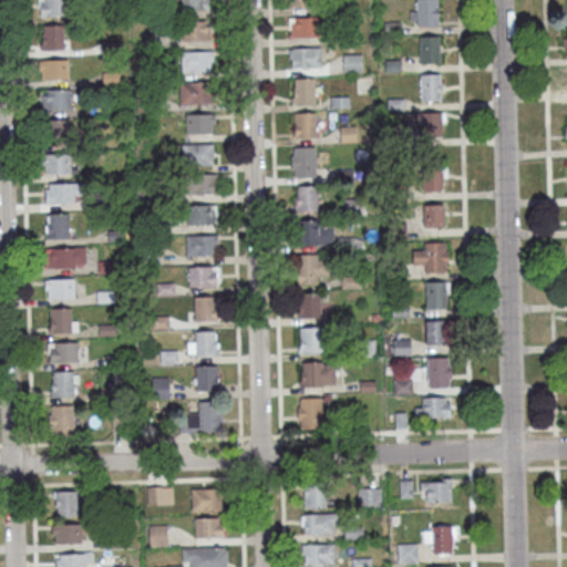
[(38,0),(39,16),(64,16),(64,0),(38,0)]
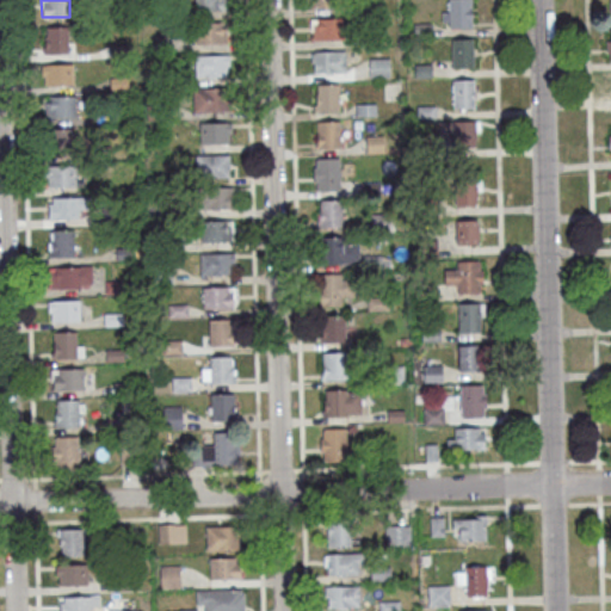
[(227,0),(228,10),(195,11),(195,0),(227,0)]
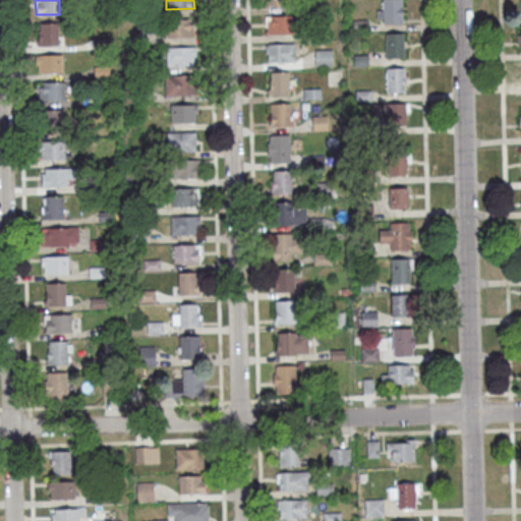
[(309,0),(325,0),(325,11),(310,12),(309,0)]
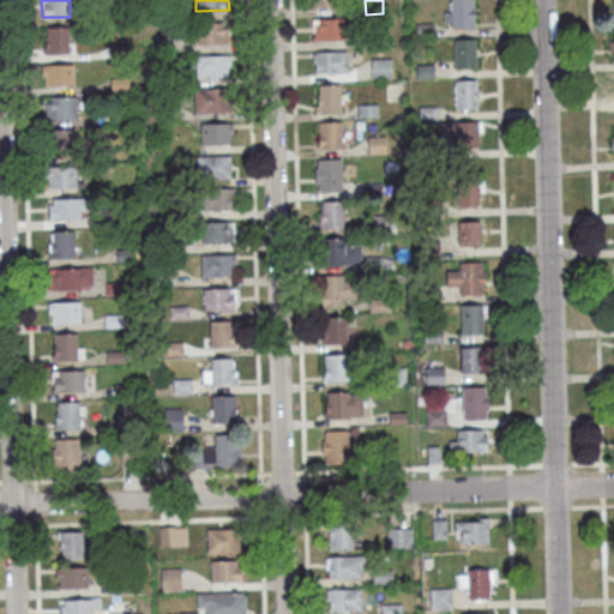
[(451,23),(444,23),(444,12),(451,12),(451,0),(474,0),(475,29),(452,29),(451,23)]
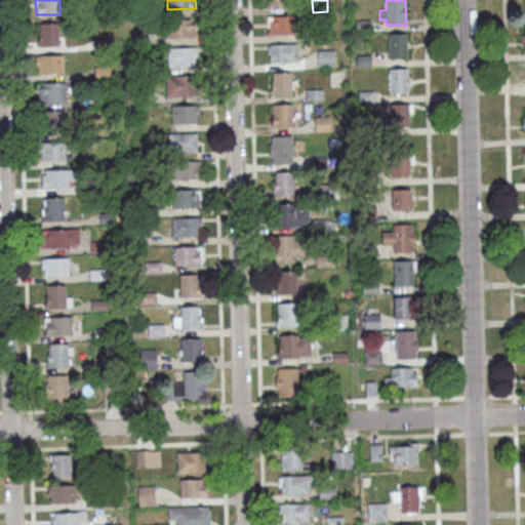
[(273,22),(273,16),(294,16),(294,35),(269,35),(269,22),(273,22)]
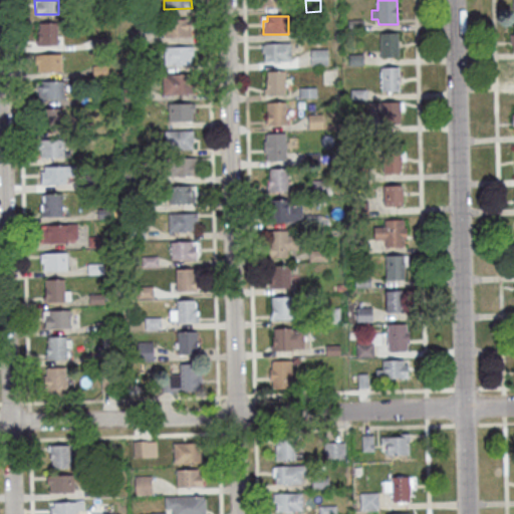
[(192,18),(193,35),(165,36),(165,19),(192,18)]
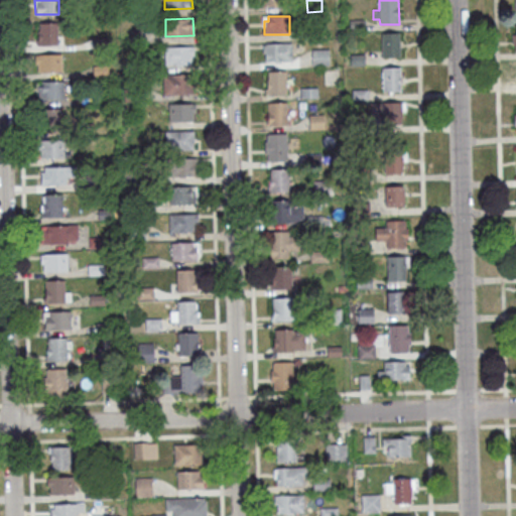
[(349,21),(365,20),(366,31),(350,31),(349,21)]
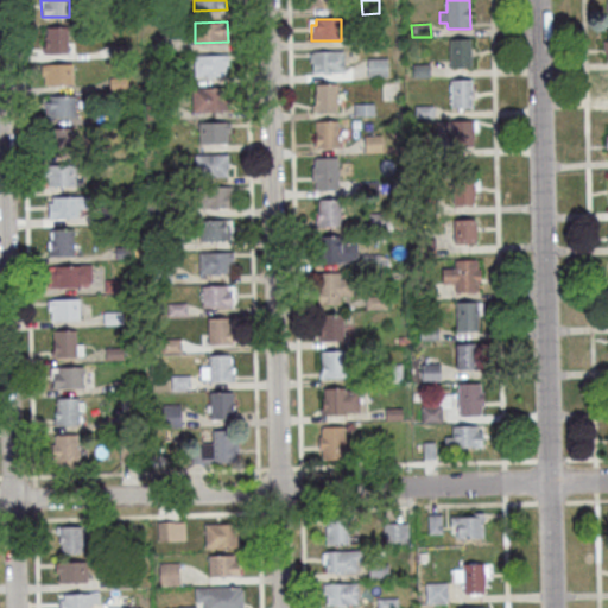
[(44,54),(68,54),(68,27),(44,27),(44,54)]
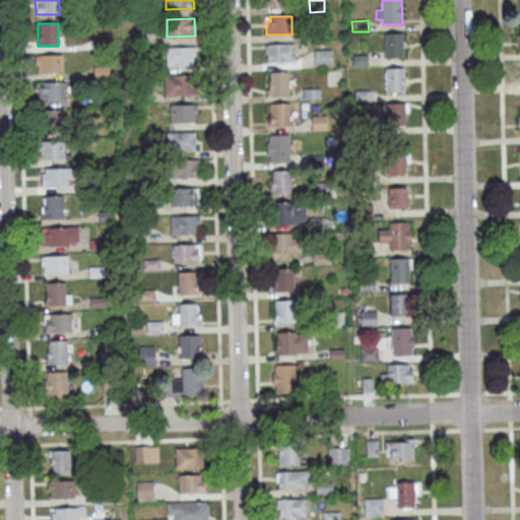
[(402,33),(403,58),(385,58),(384,33),(402,33)]
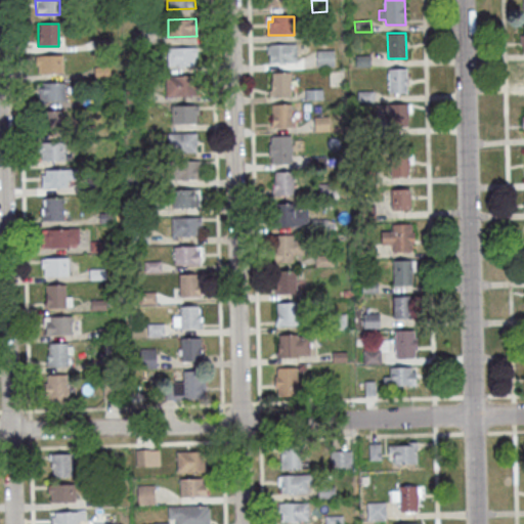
[(269,45),(296,44),(297,62),(270,63),(269,55),(267,55),(266,46),(269,46),(269,45)]
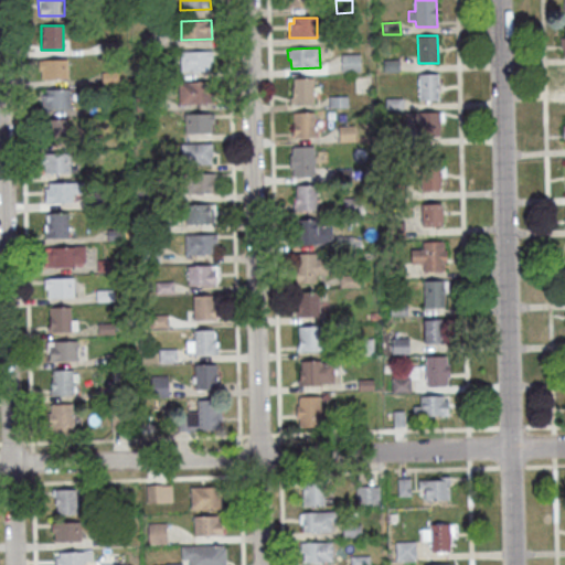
[(210,50),(211,70),(181,71),(180,51),(210,50)]
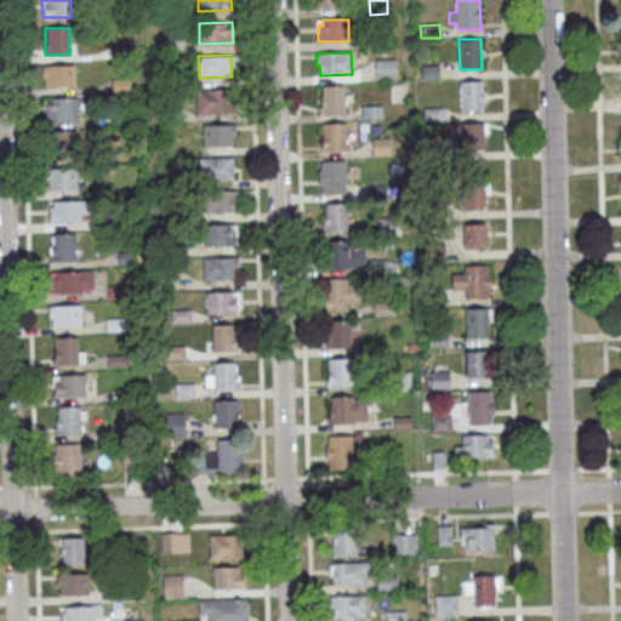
[(375,61),(396,60),(397,80),(376,81),(375,61)]
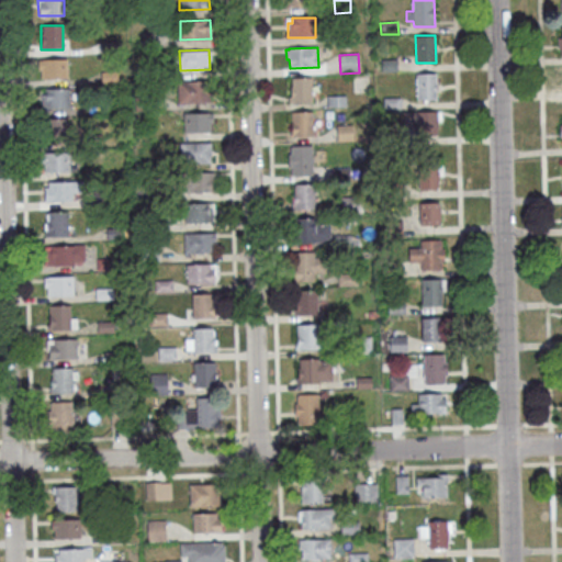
[(41,69),(42,78),(67,78),(67,58),(38,59),(38,69),(41,69)]
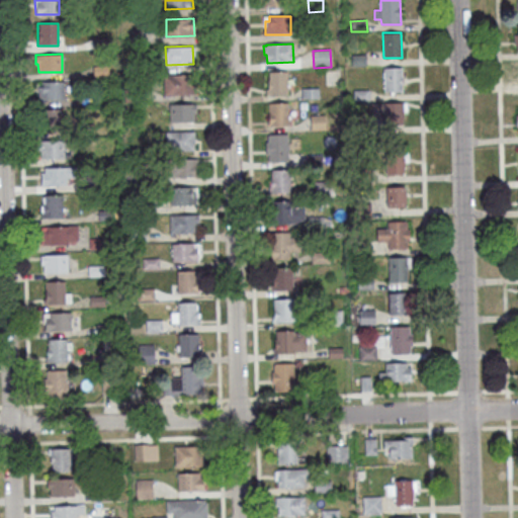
[(352,56),(365,56),(366,66),(353,67),(352,56)]
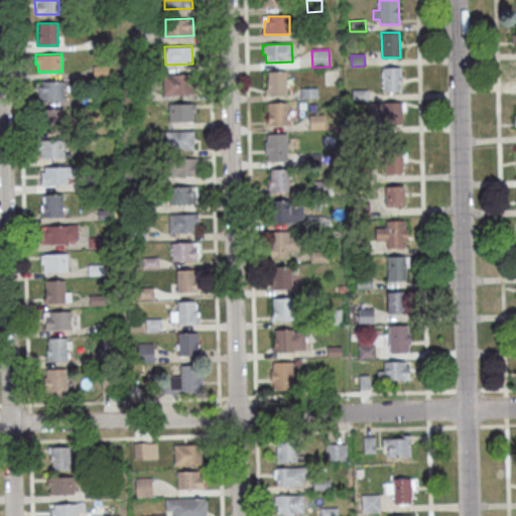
[(383,69),(401,68),(401,93),(383,93),(383,69)]
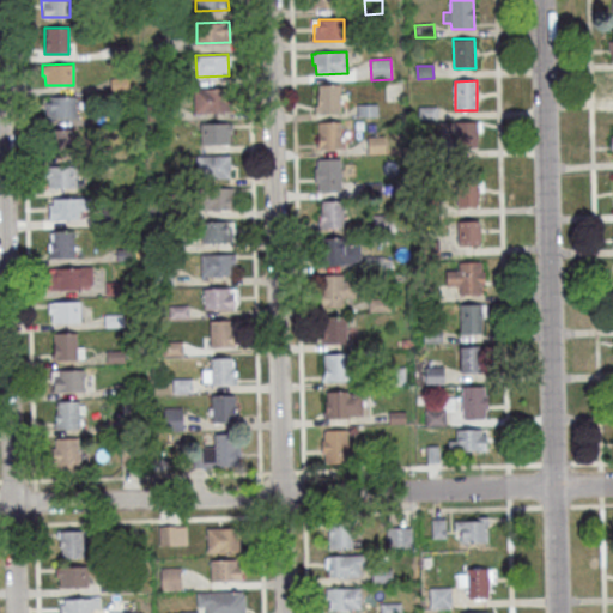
[(315,113),(315,107),(317,107),(317,95),(319,95),(319,85),(339,85),(340,113),(315,113)]
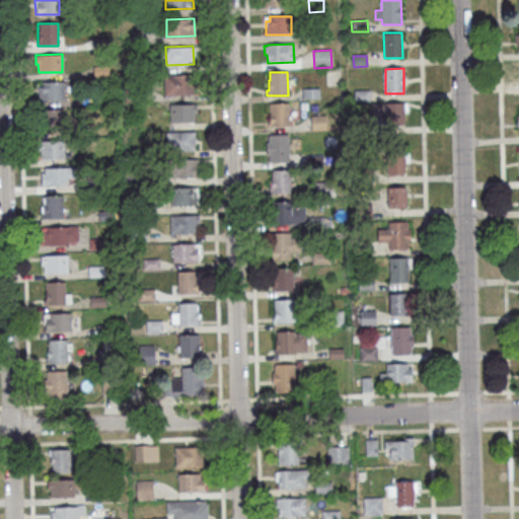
[(194,73),(195,93),(164,94),(163,74),(194,73)]
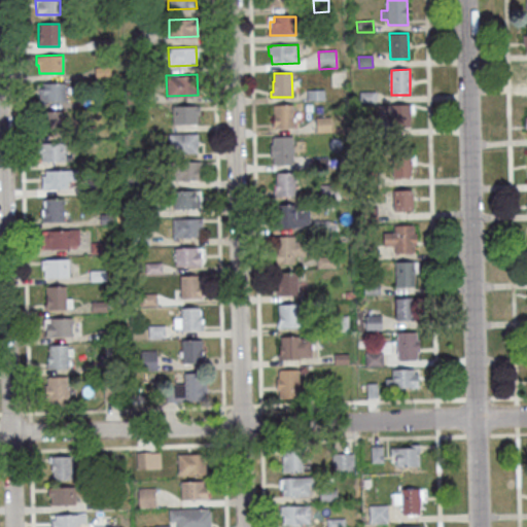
[(42,88),(42,83),(65,82),(65,101),(39,102),(38,88),(42,88)]
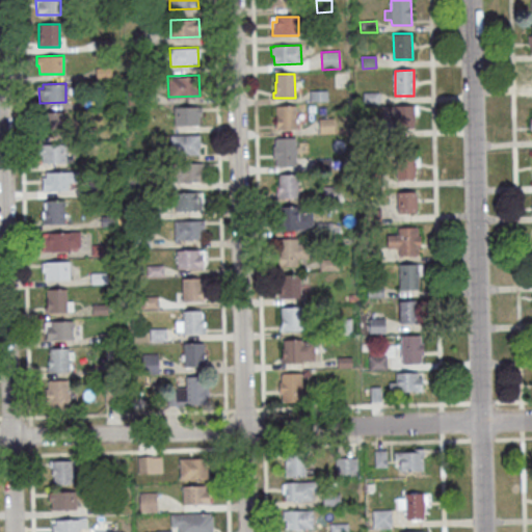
[(310,92),(327,91),(327,102),(310,103),(310,92)]
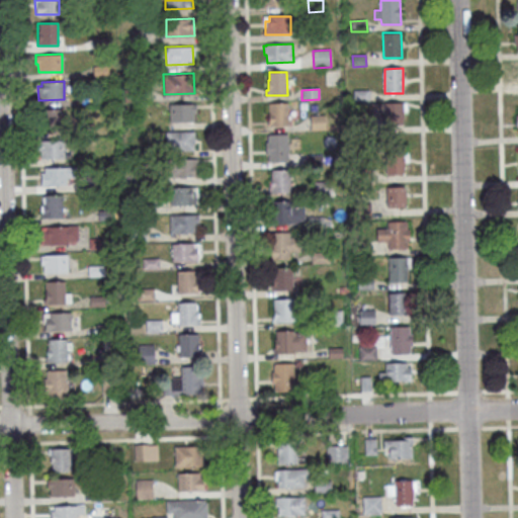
[(355,91),(369,91),(370,101),(355,102),(355,91)]
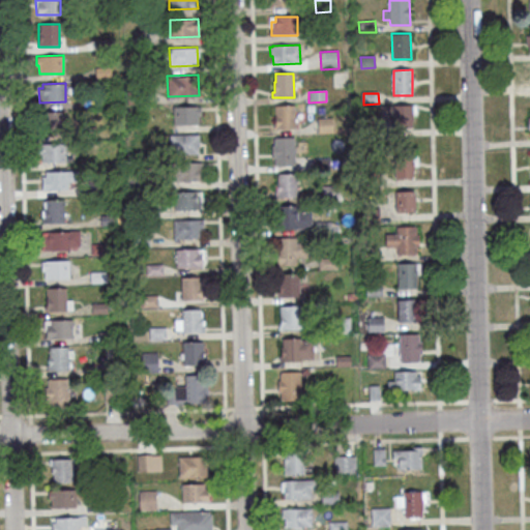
[(413,105),(413,128),(393,128),(393,106),(413,105)]
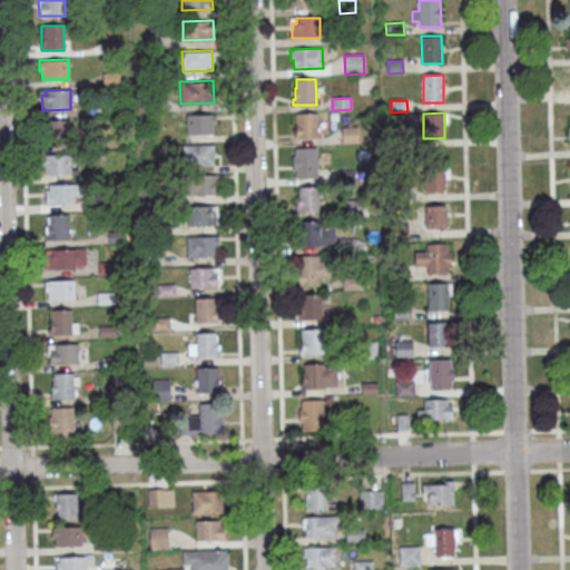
[(216,114),(217,124),(213,124),(213,133),(187,134),(186,115),(216,114)]
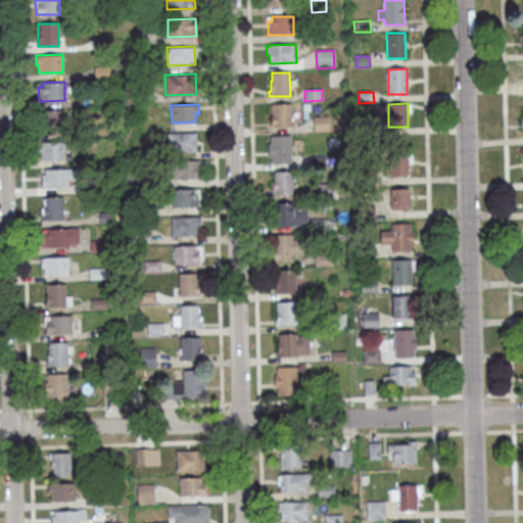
[(270,129),(270,122),(272,122),(271,105),(291,104),(291,129),(270,129)]
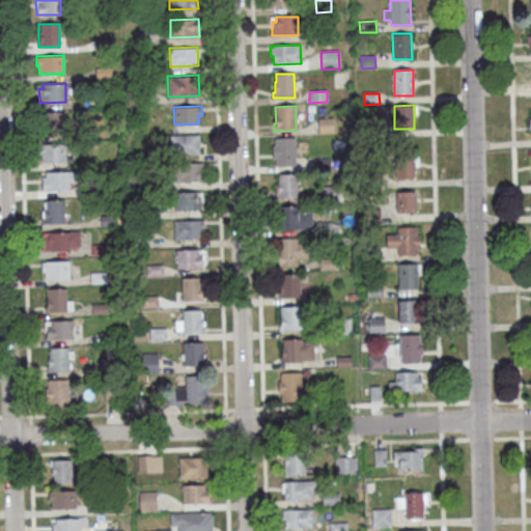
[(43,134),(63,134),(63,113),(43,113),(43,134)]
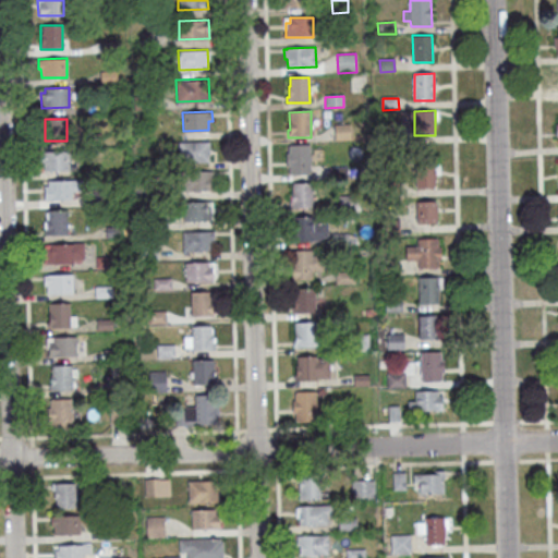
[(335,125),(350,125),(351,141),(336,142),(335,125)]
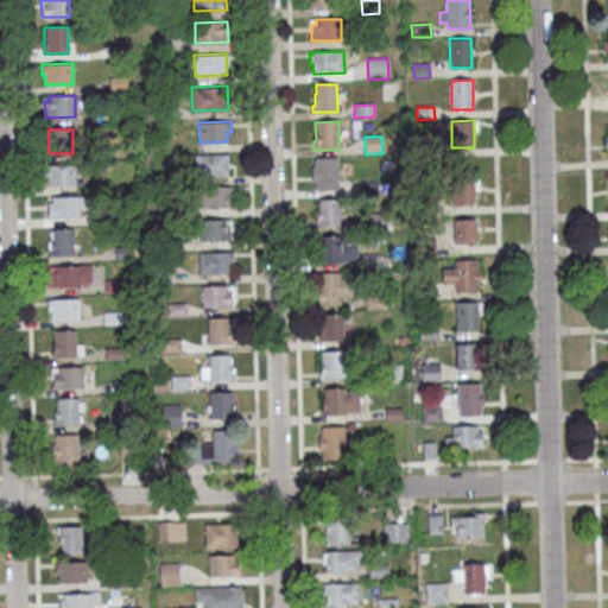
[(417,139),(435,139),(435,159),(417,159),(417,139)]
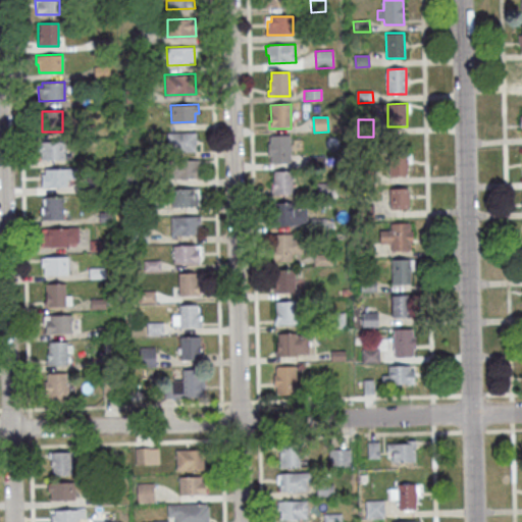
[(196,132),(196,149),(168,150),(167,133),(196,132)]
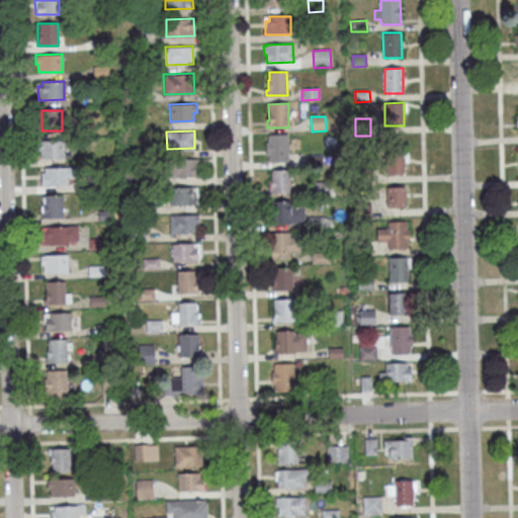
[(268,143),(268,136),(287,135),(288,163),(269,163),(269,155),(266,155),(266,143),(268,143)]
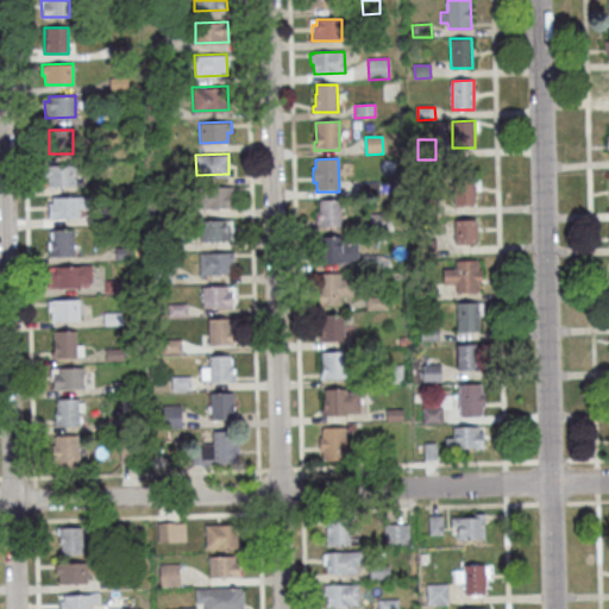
[(79,164),(79,184),(48,186),(46,176),(43,176),(43,165),(79,164)]
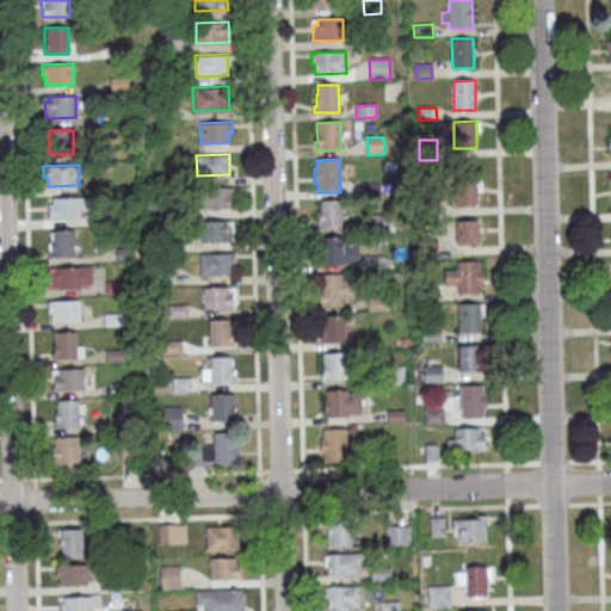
[(476,179),(477,205),(456,207),(455,180),(476,179)]
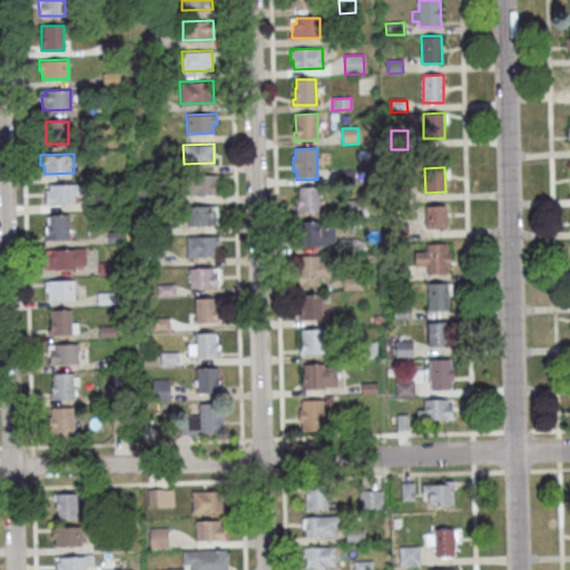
[(216,175),(217,194),(186,195),(186,175),(216,175)]
